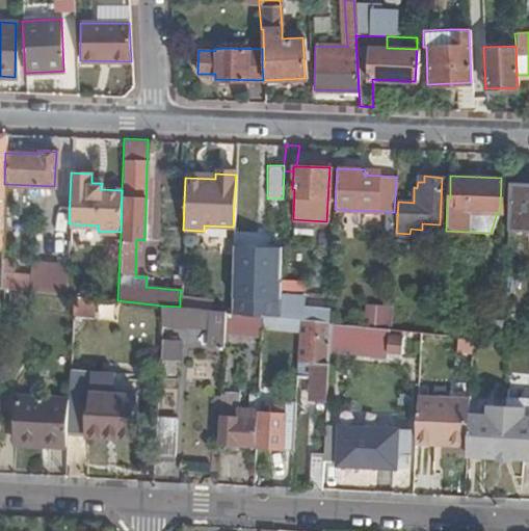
[(528,181),(506,180),(505,230),(528,230),(528,181)]
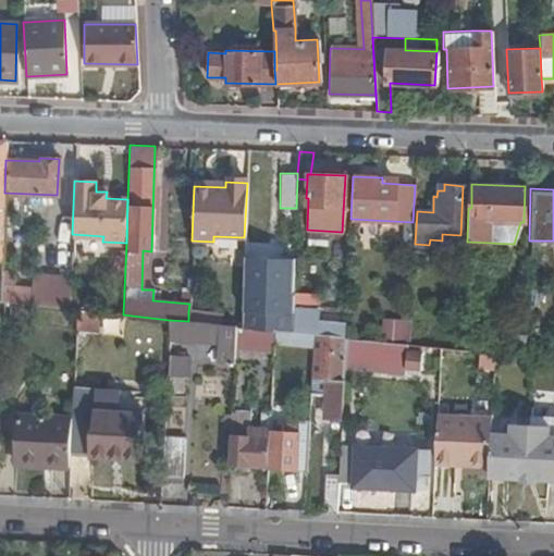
[(266,259),(243,259),(241,326),(273,330),(292,332),(293,309),(293,304),(293,293),(293,292),(282,291),(281,300),(265,299),(266,259)]
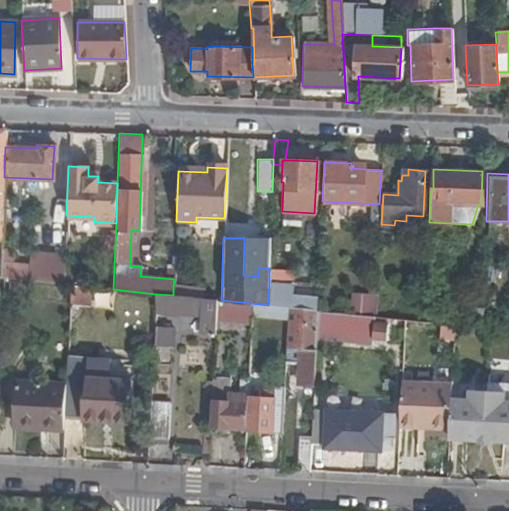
[(31,251),(29,280),(64,283),(66,253),(31,251)]
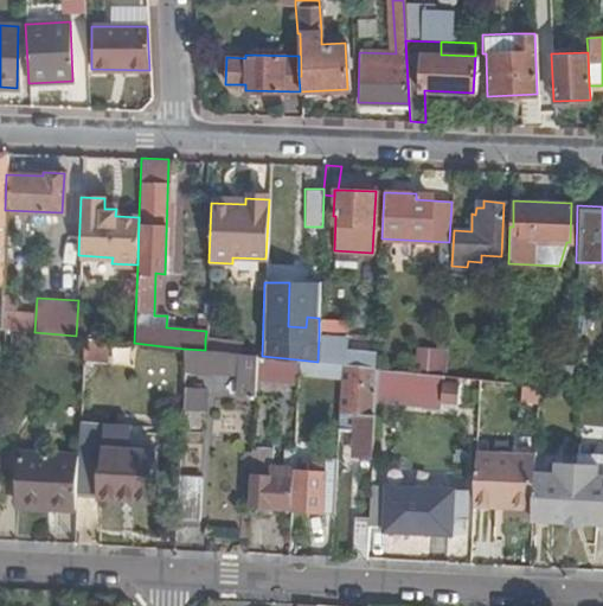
[(33,312),(2,308),(1,330),(4,330),(31,332),(33,312)]
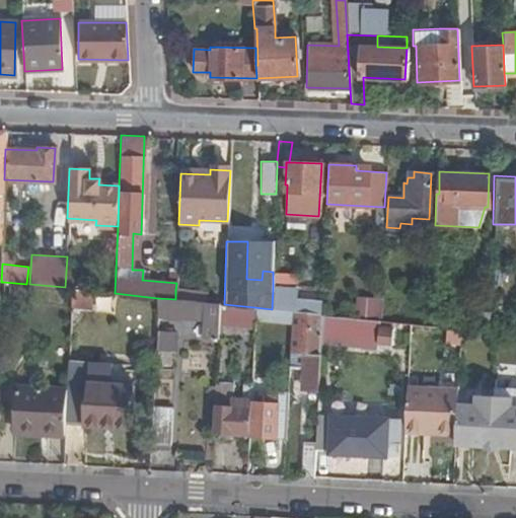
[(286,284),(285,274),(273,273),(273,283),(286,284)]
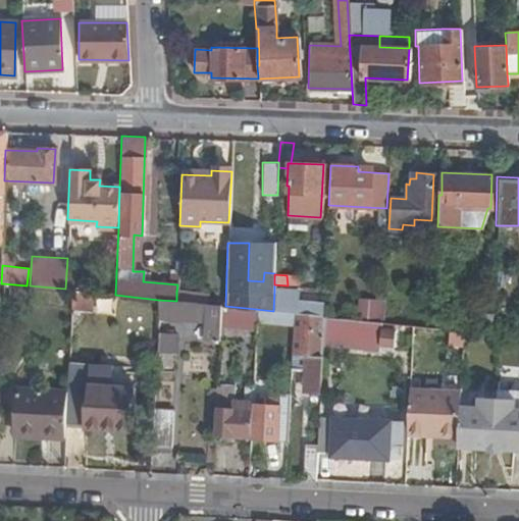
[(296,292),(274,290),(273,311),(293,313),(290,368),(305,369),(303,391),(319,392),(322,343),(323,316),(321,316),(321,303),(295,301),(296,292)]
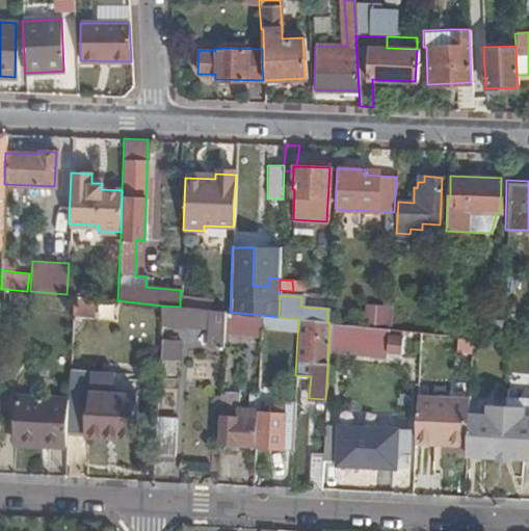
[(208,300),(180,297),(180,307),(207,310),(208,300)]
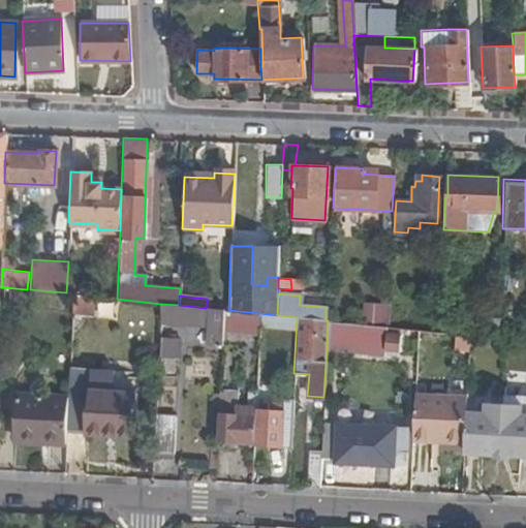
[(390,323),(391,304),(364,303),(363,321),(390,323)]
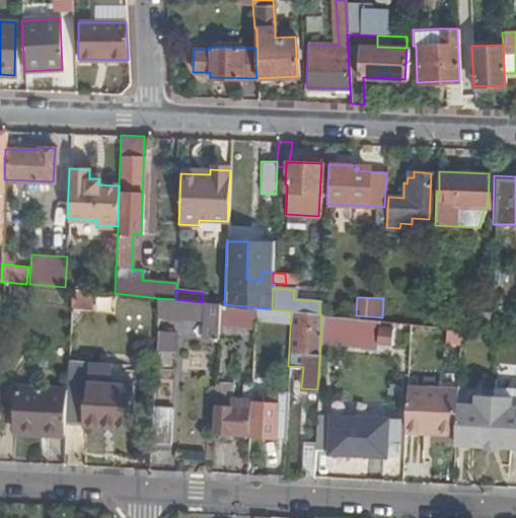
[(175,299),(157,298),(156,315),(203,319),(202,338),(216,339),(217,321),(218,304),(202,302),(175,299)]
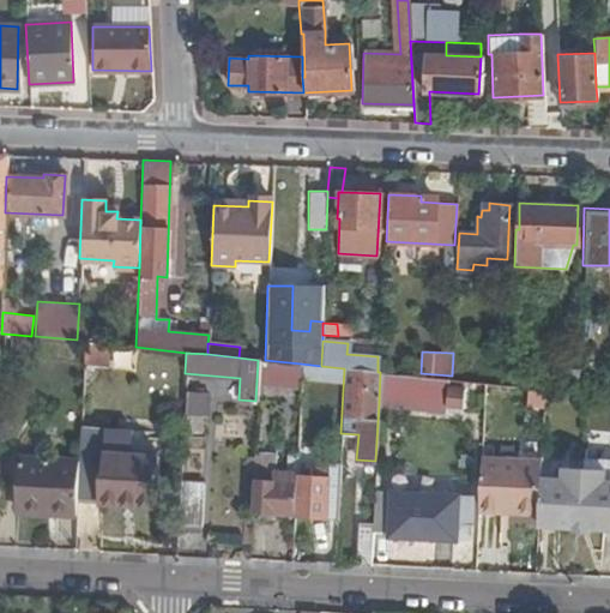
[(265,360),(258,360),(257,380),(300,383),(301,364),(265,360)]
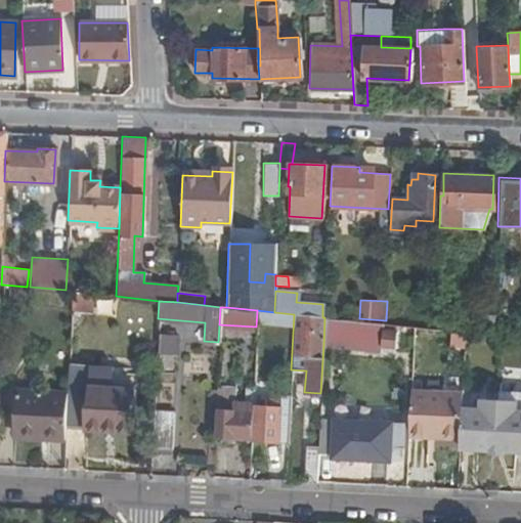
[(381,323),(324,317),(323,344),(361,347),(361,343),(393,346),(393,335),(380,334),(381,323)]
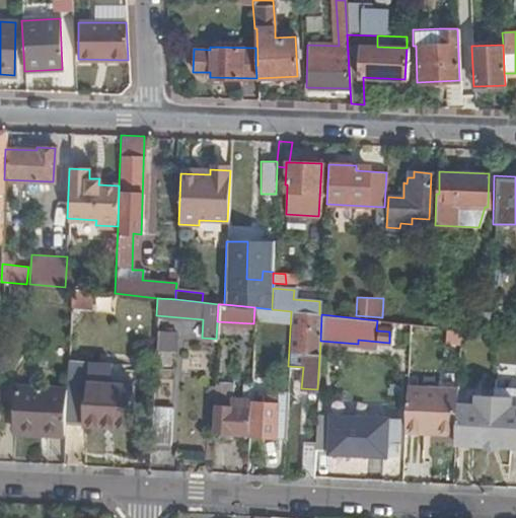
[(174,331),(155,330),(154,350),(172,351),(174,331)]
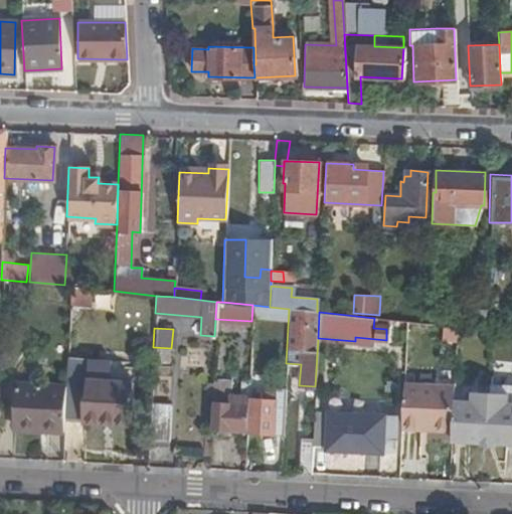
[(116,360),(65,358),(64,386),(63,418),(83,419),(83,420),(129,423),(132,366),(115,366),(116,360)]
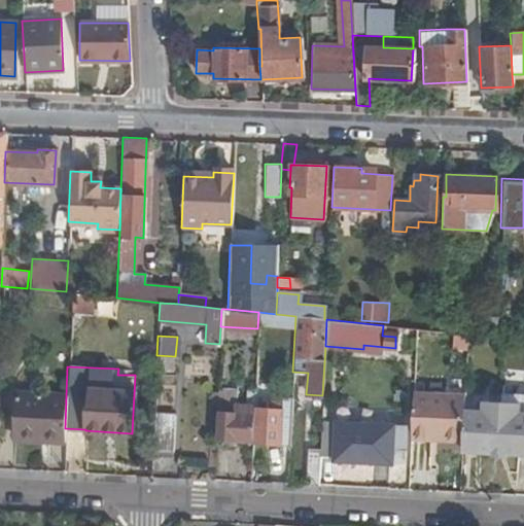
[(66,395),(15,392),(13,439),(64,442),(65,428),(66,395)]
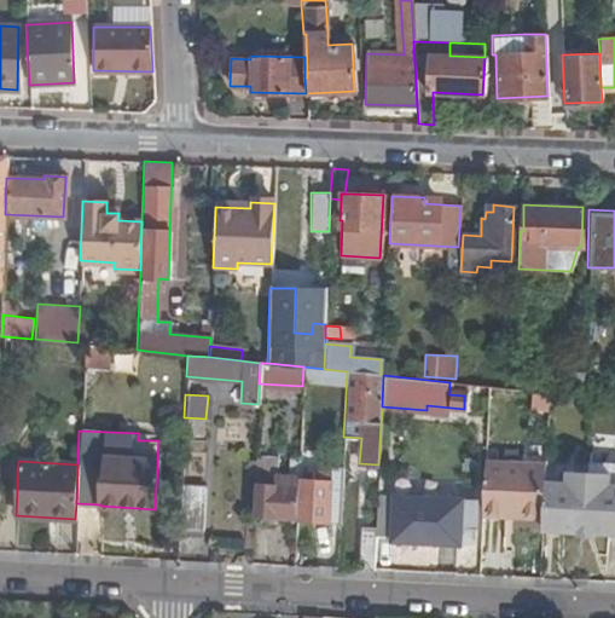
[(523,462),(485,461),(481,514),(504,515),(504,510),(541,513),(544,481),(544,463),(523,462)]
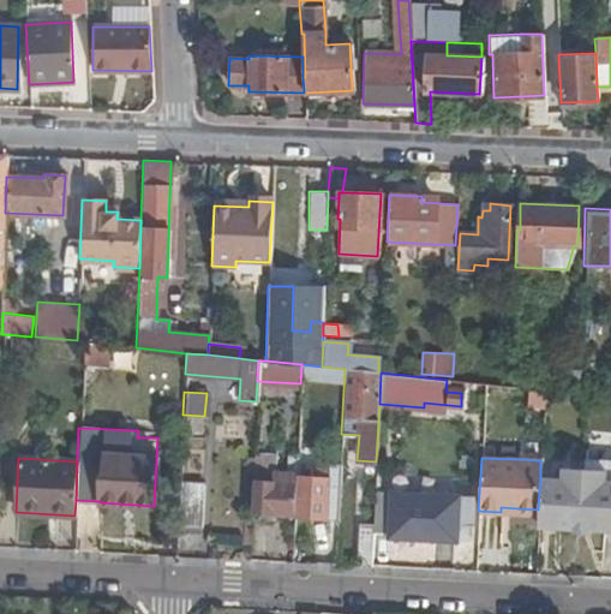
[(310,468),(310,477),(295,476),(293,514),(327,517),(329,469),(310,468)]
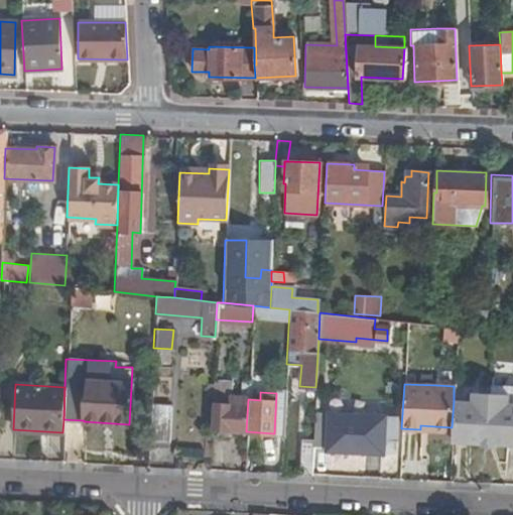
[(472,402),(454,401),(452,427),(452,431),(452,441),(512,443),(512,404),(507,404),(507,394),(473,392),(472,402)]
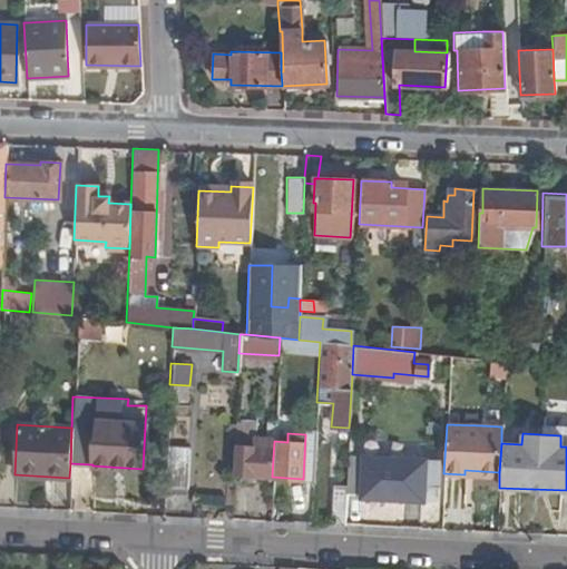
[(260,447),(234,444),(232,474),(272,477),(274,441),(274,439),(260,438),(260,447)]
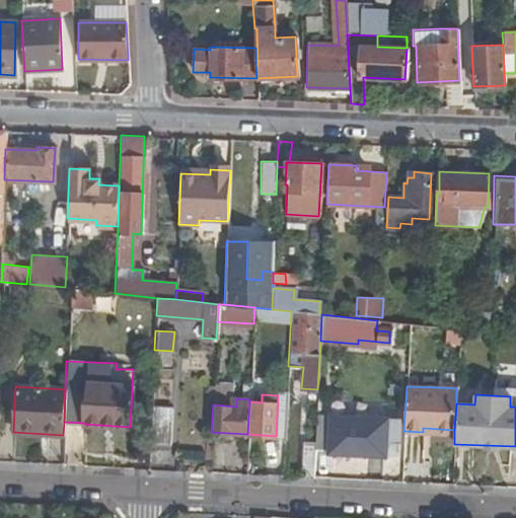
[(170,409),(151,408),(150,443),(169,444),(170,409)]
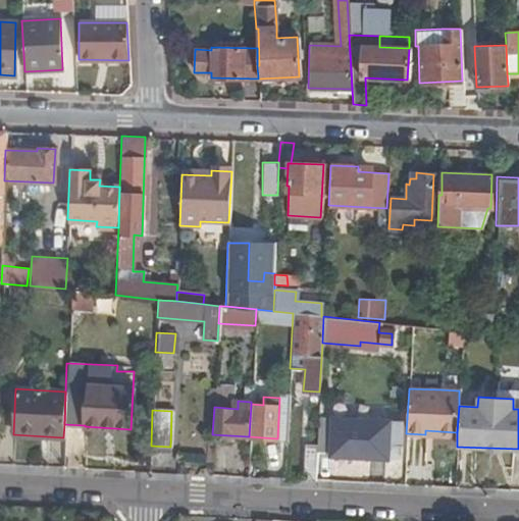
[(401,421),(318,417),(316,444),(316,455),(386,459),(387,445),(400,446),(401,421)]
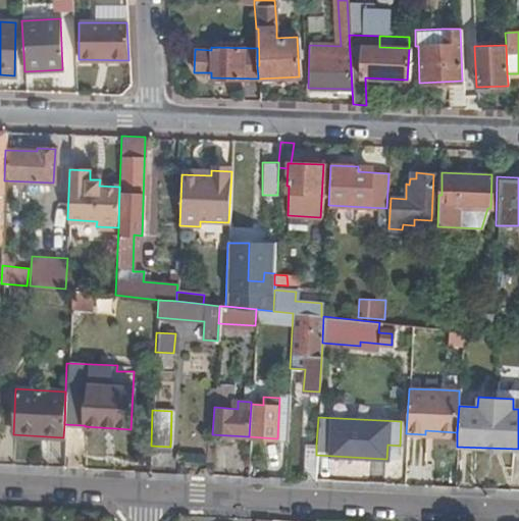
[(316,455),(316,444),(304,444),(302,479),(314,480),(316,455)]
